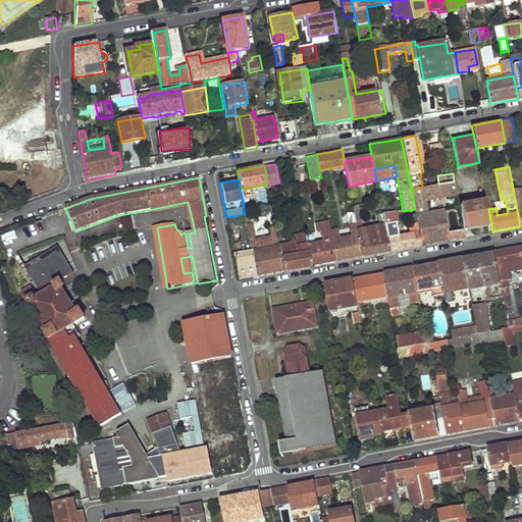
[(456,194),(454,181),(438,184),(441,197),(456,194)]
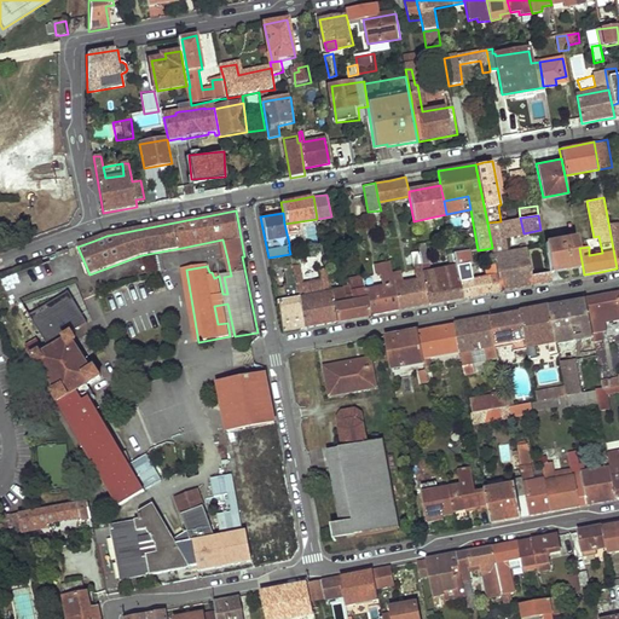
[(504,237),(524,233),(520,218),(501,221),(487,223),(492,248),(505,246),(504,237)]
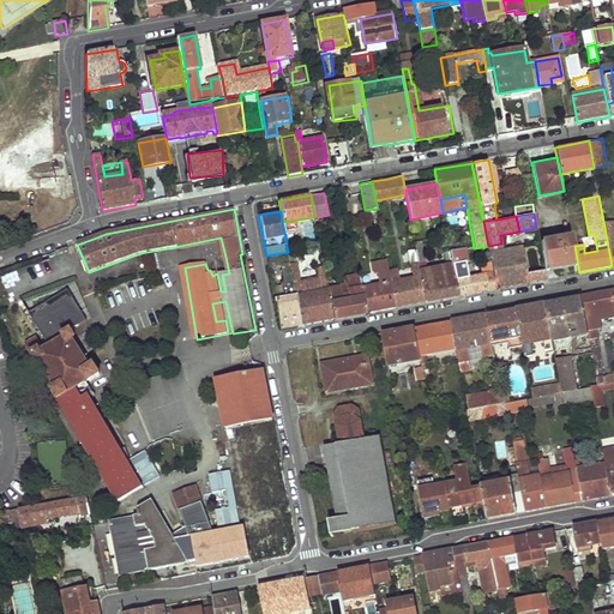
[(613,218),(603,221),(612,266),(613,265),(613,218)]
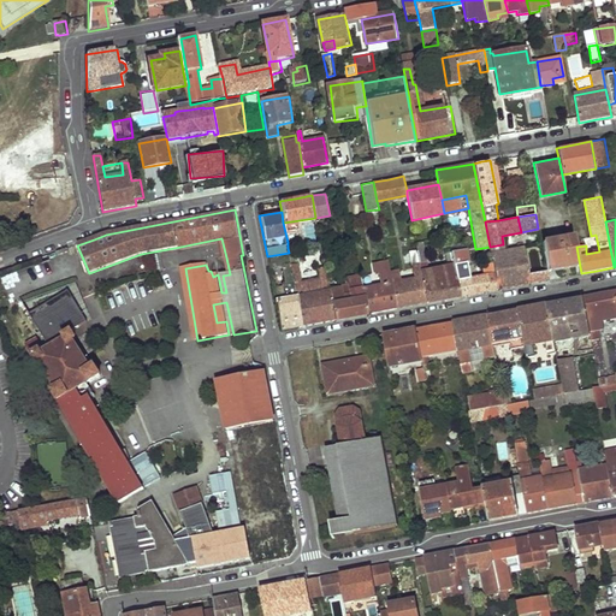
[(574,236),(540,241),(545,266),(579,260),(576,247),(574,236)]
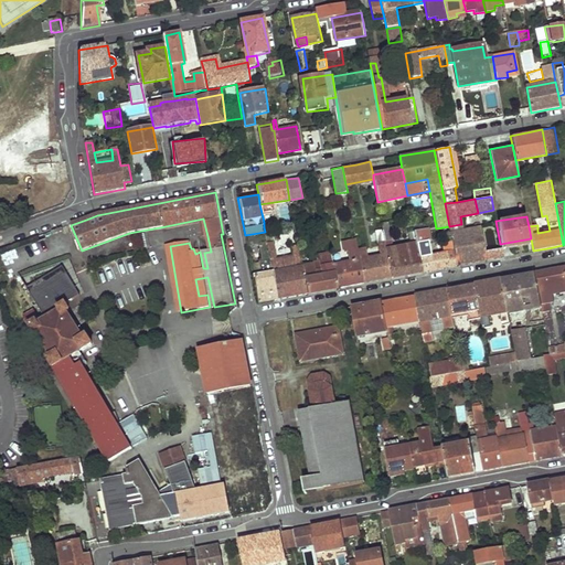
[(203,219),(166,226),(167,231),(200,224),(202,237),(208,236),(203,219)]
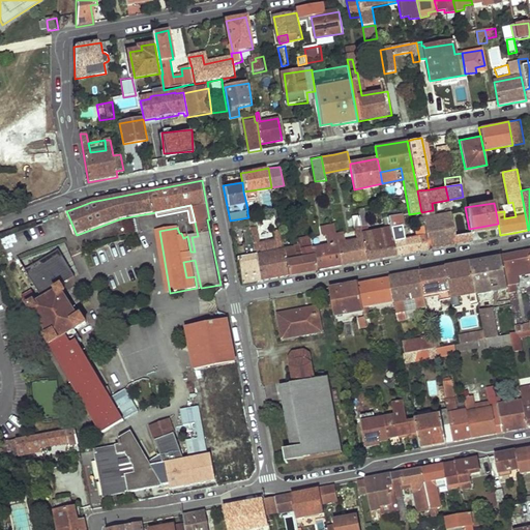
[(276,249),(262,252),(255,212),(247,213),(248,217),(260,280),(274,277),(288,274),(284,249),(280,229),(273,229),(276,249)]
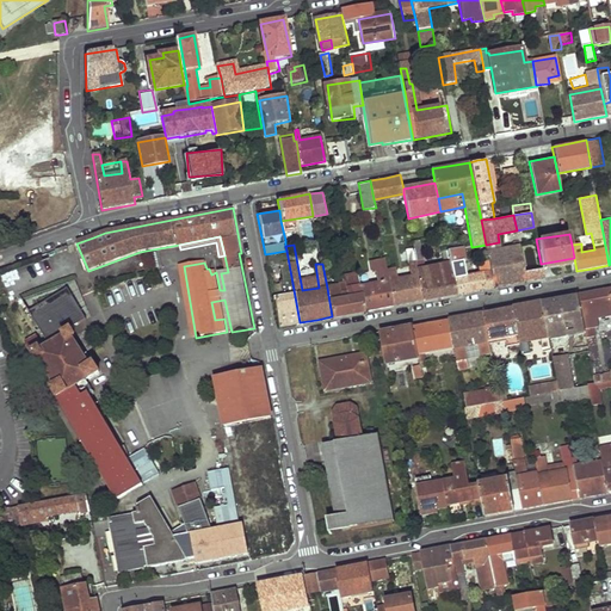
[(487,254),(494,287),(510,283),(526,281),(519,245),(487,252),(487,254)]
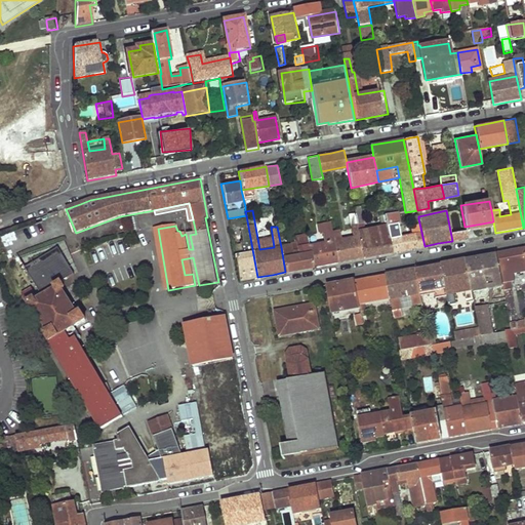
[(365,229),(361,211),(356,212),(358,223),(364,257),(377,254),(392,252),(387,225),(365,229)]
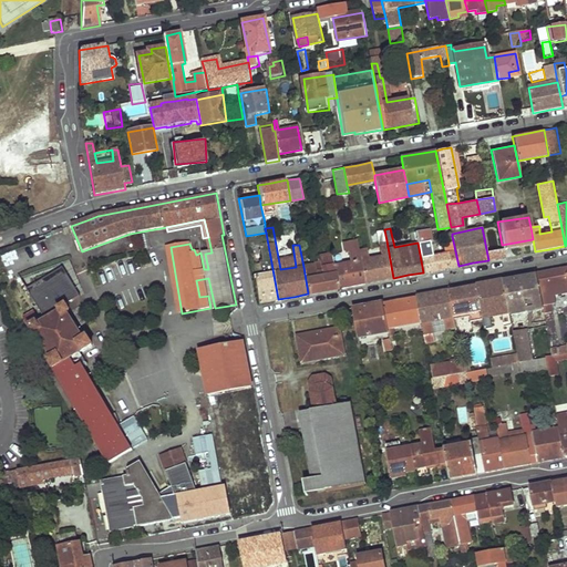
[(426,243),(432,241),(430,228),(415,232),(418,243),(423,272),(441,269),(459,266),(452,236),(442,237),(444,254),(430,257),(426,243)]
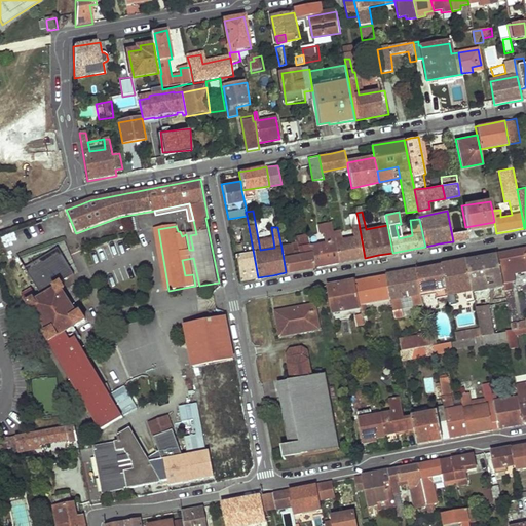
[(52,224),(61,221),(58,213),(50,216),(52,224)]
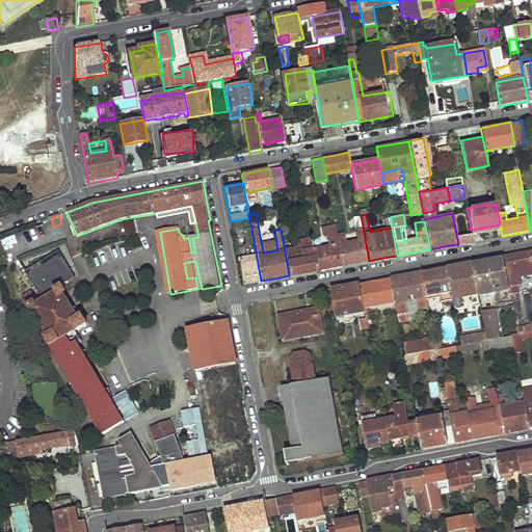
[(247,245),(236,248),(239,264),(243,284),(261,281),(249,218),(231,221),(233,230),(244,227),(247,245)]
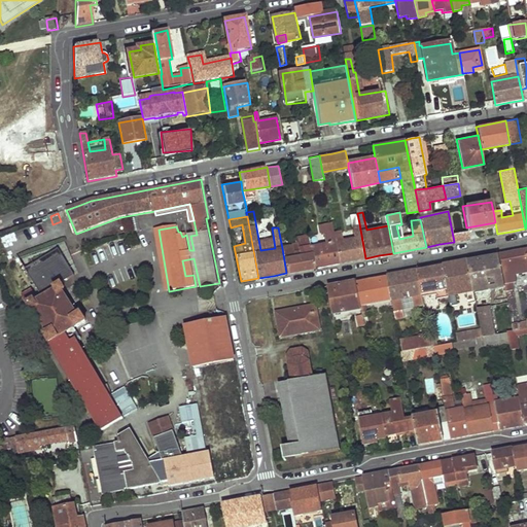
[(342,239),(340,231),(334,232),(340,264),(353,260),(365,258),(359,223),(351,224),(354,237),(342,239)]
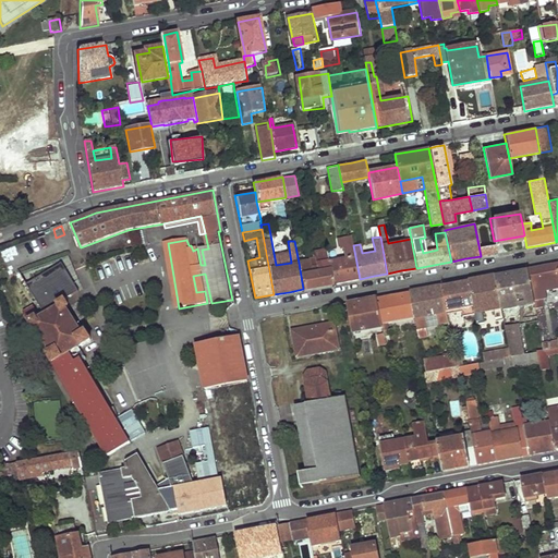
[(343,245),(346,257),(327,261),(331,283),(346,281),(360,279),(353,245),(353,243),(343,245)]
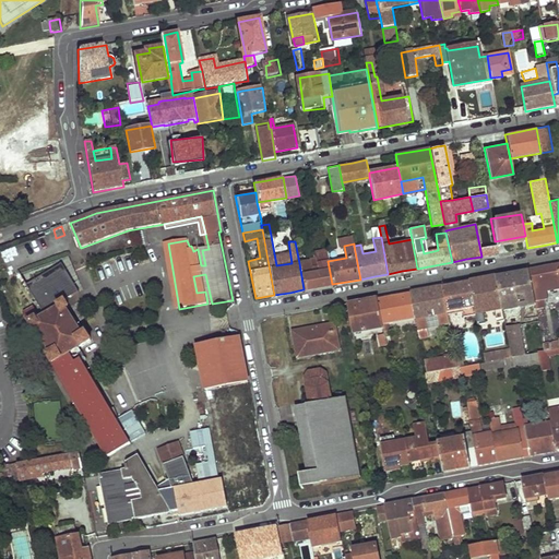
[(317,252),(318,259),(299,263),(304,289),(318,287),(332,284),(328,261),(325,250),(317,252)]
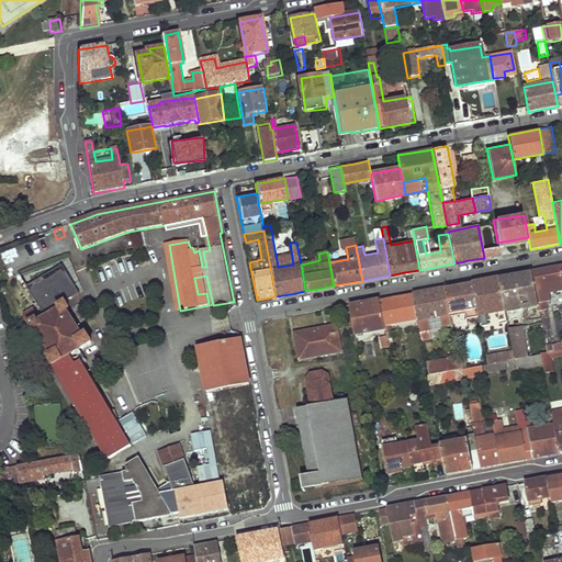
[(81,294),(63,267),(29,289),(47,319),(43,322),(36,312),(26,319),(34,333),(37,332),(52,357),(49,359),(111,459),(134,447),(79,353),(92,344),(88,336),(85,337),(68,312),(71,311),(67,304),(81,294)]
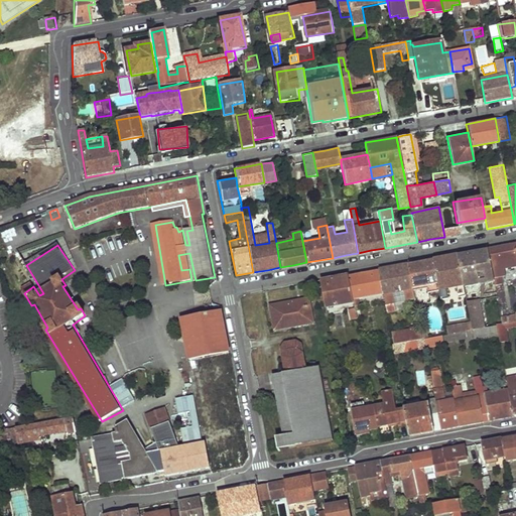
[(507,276),(505,268),(515,265),(515,245),(505,247),(489,250),(495,279),(496,285),(505,284),(504,276),(507,276)]
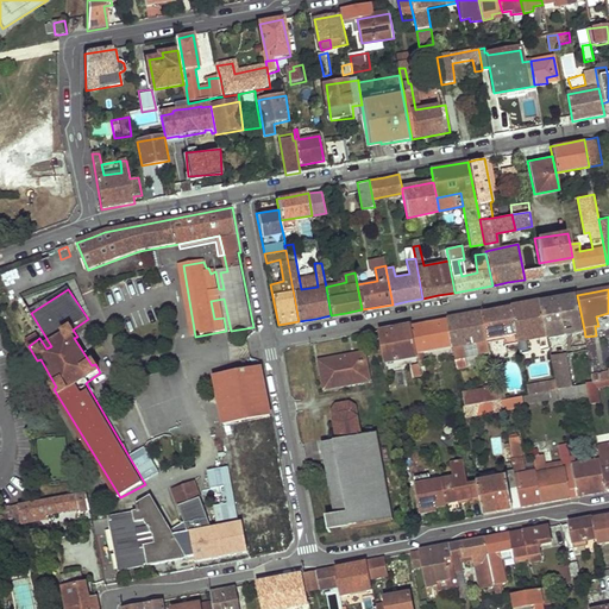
[(565,297),(542,301),(548,336),(584,330),(577,295),(565,297)]
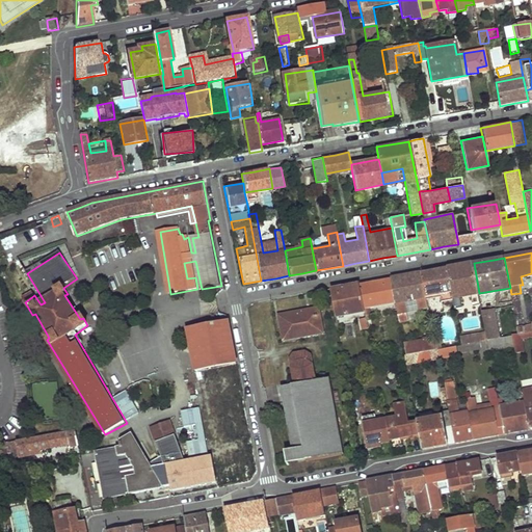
[(470,290),(474,307),(481,304),(479,293),(474,263),(460,266),(448,268),(453,293),(456,309),(463,308),(460,292),(470,290)]
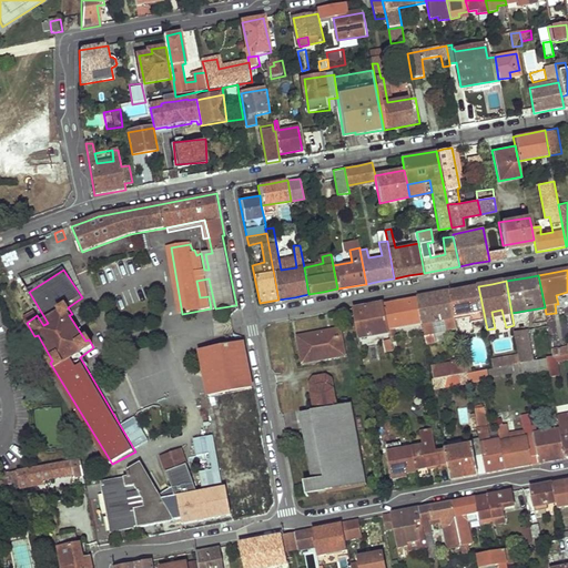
[(464,288),(449,292),(455,317),(484,313),(478,286),(464,288)]
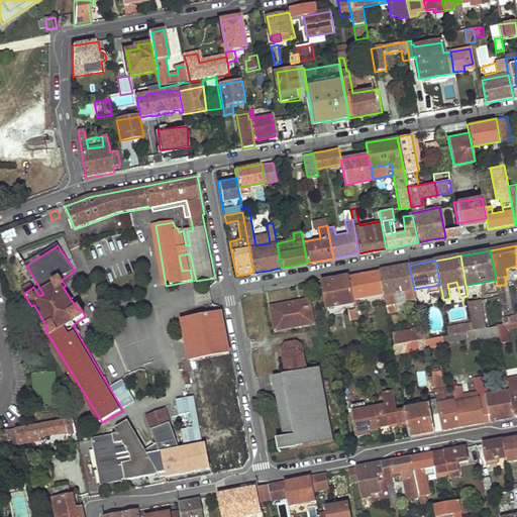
[(408,291),(409,301),(416,299),(414,289),(409,266),(395,268),(381,271),(385,294),(388,312),(397,311),(393,294),(408,291)]
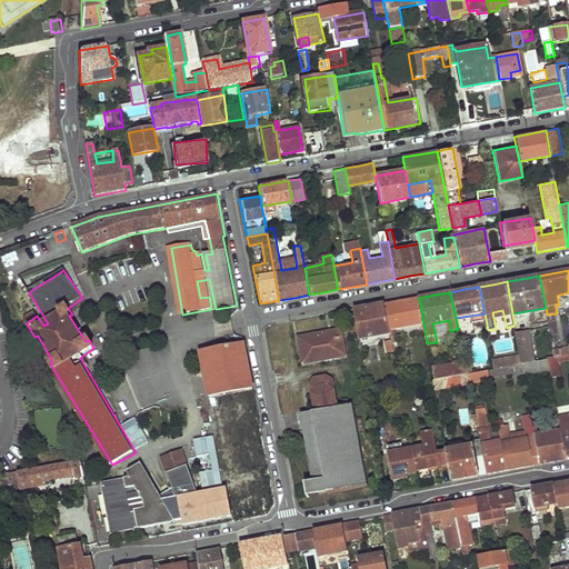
[(402,301),(386,303),(390,330),(423,323),(419,298),(402,301)]
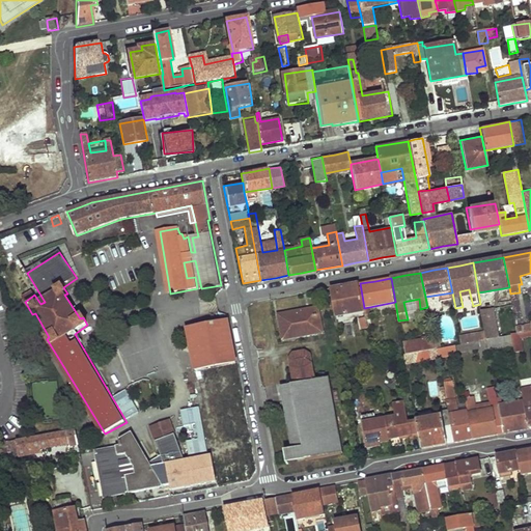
[(345,286),(332,288),(333,297),(337,316),(365,311),(364,308),(360,283),(345,286)]
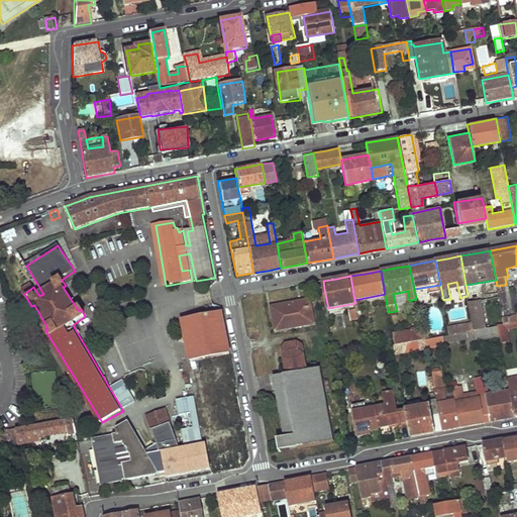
[(313,290),(324,289),(323,281),(312,283),(313,290)]
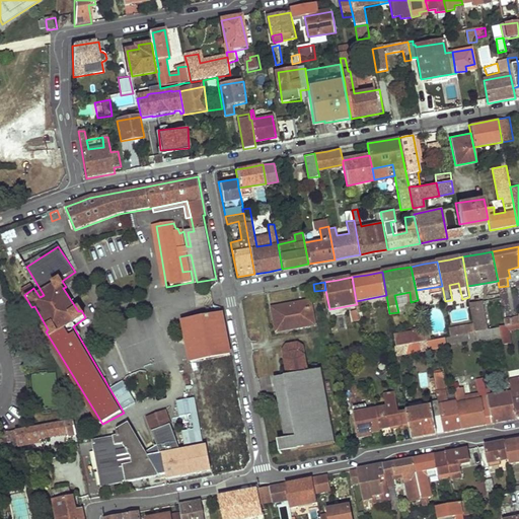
[(312,300),(274,307),(279,331),(317,323),(312,300)]
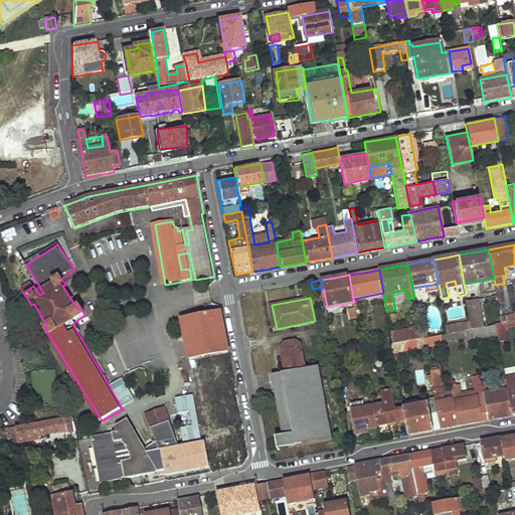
[(467,302),(472,329),(484,327),(479,299),(467,302)]
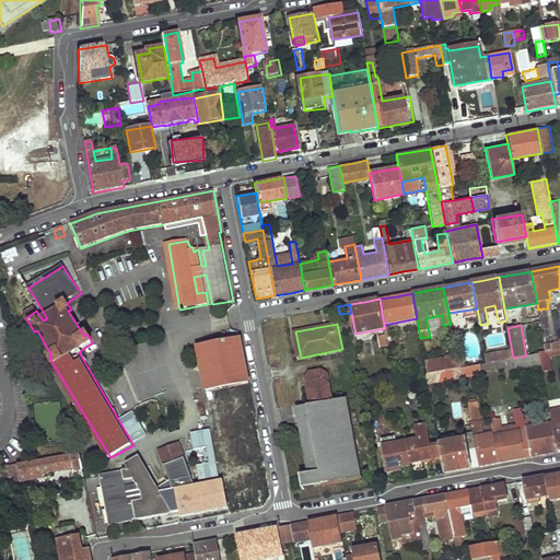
[(272,490),(242,336),(209,342),(214,372),(210,373),(207,378),(225,478),(196,485),(179,442),(160,450),(175,489),(184,487),(190,520),(263,506),(272,490)]
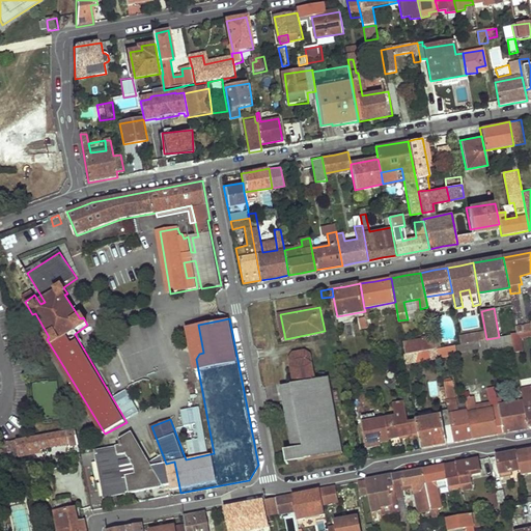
[(530,323),(516,327),(518,333),(520,333),(530,330),(530,323)]
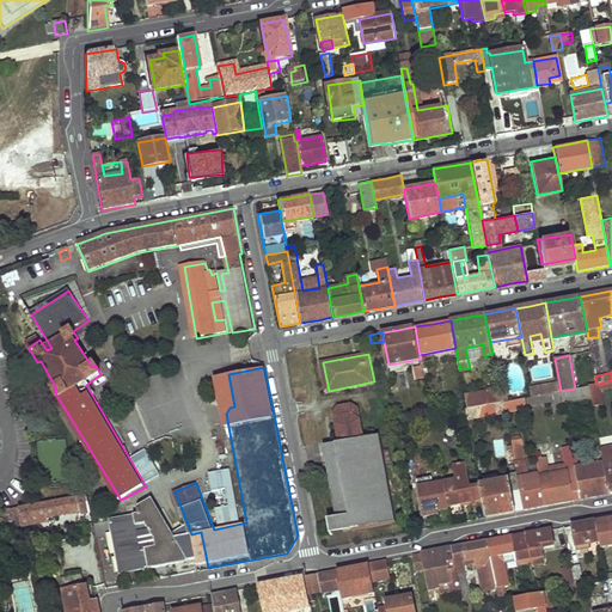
[(228,374),(219,375),(225,409),(226,414),(230,408),(234,407),(228,374)]
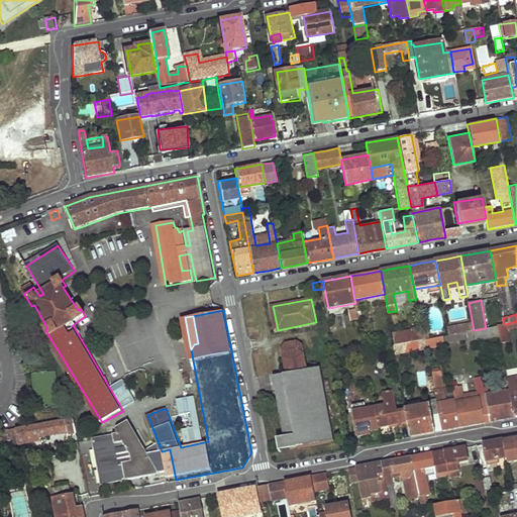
[(504,324),(498,325),(502,341),(509,340),(506,324),(504,324)]
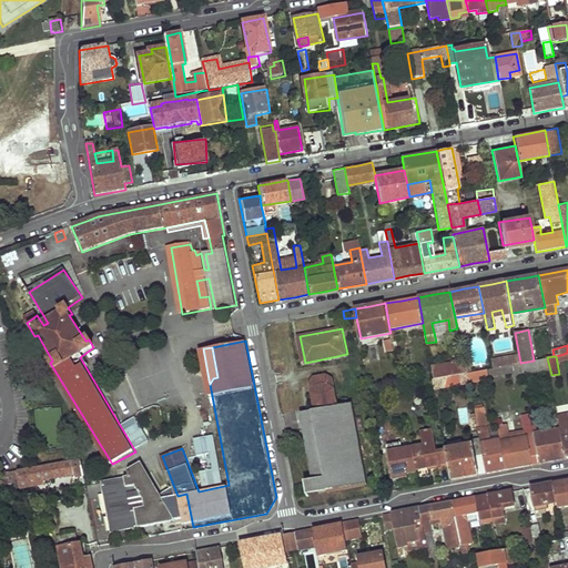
[(433,381),(466,374),(464,362),(430,369),(433,381)]
